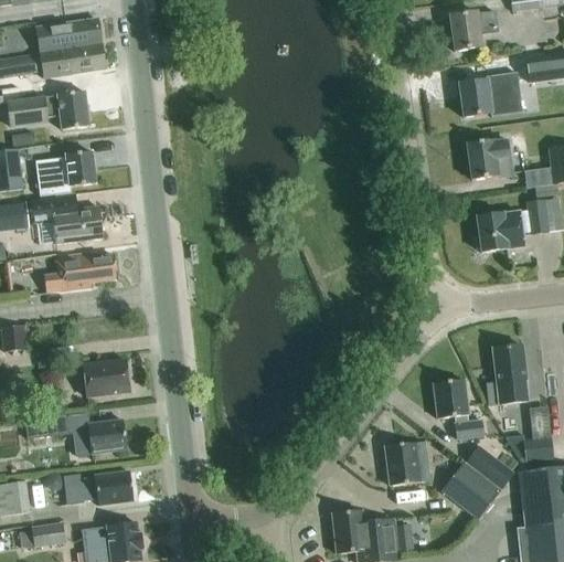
[(511,0),(513,10),(563,3),(563,0),(511,0)]
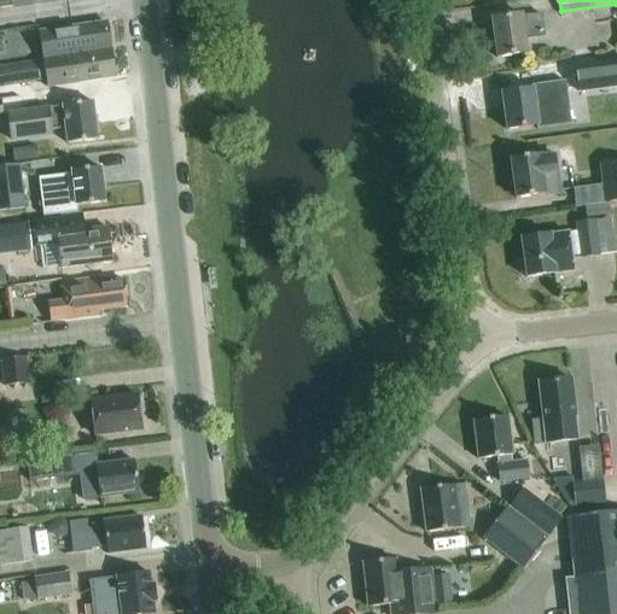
[(525,37),(546,35),(543,12),(523,15),(523,13),(494,17),(499,54),(528,51),(525,37)]
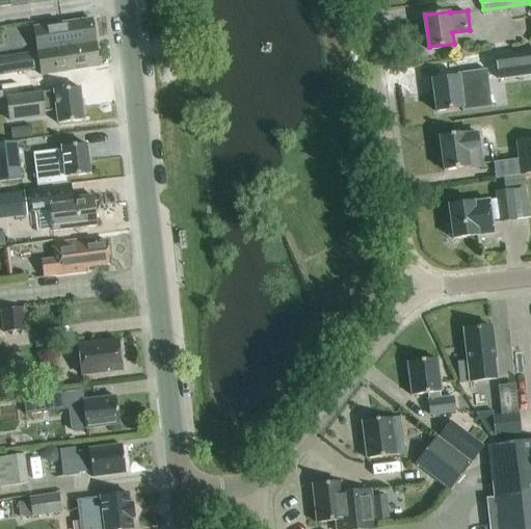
[(93,17),(34,25),(38,49),(96,41),(93,17)]
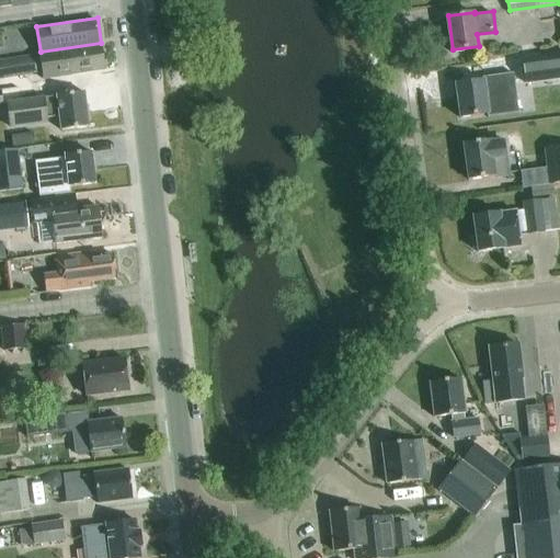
[(105,67),(101,43),(41,52),(0,57),(0,76),(43,70),(44,77),(54,75),(70,72),(70,71),(105,67)]
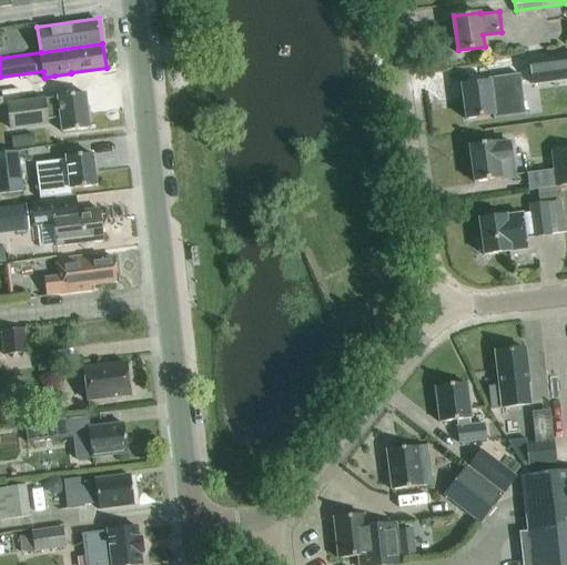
[(566,52),(530,59),(534,81),(566,76),(566,52)]
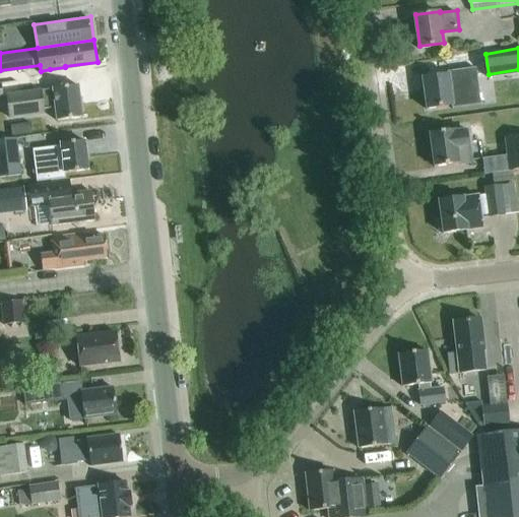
[(448,72),(423,76),(427,107),(452,104),(452,107),(481,103),(481,102),(479,102),(475,67),(476,67),(476,66),(447,69),(448,72)]
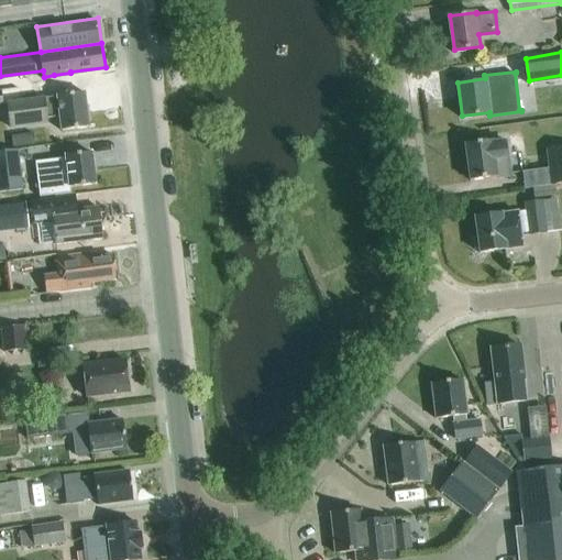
[(63,129),(89,124),(85,90),(58,94),(8,100),(11,124),(48,120),(47,116),(61,114),(63,129)]
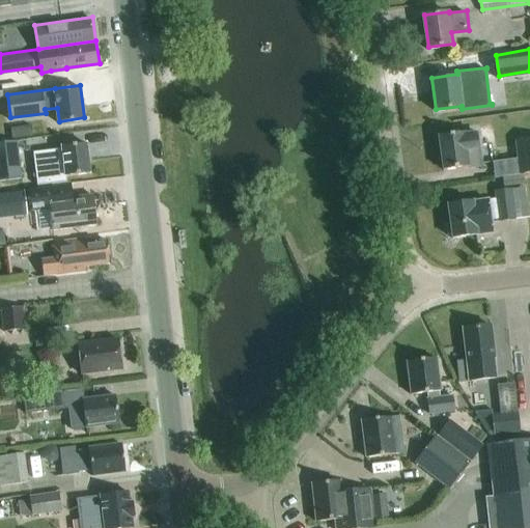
[(471,164),(481,163),(477,131),(467,133),(467,131),(440,134),(445,169),(471,165),(471,164)]
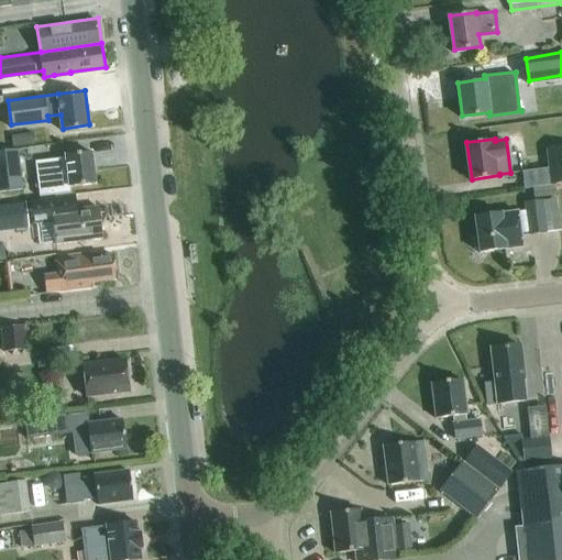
[(0,189),(23,187),(18,146),(0,149),(0,189)]
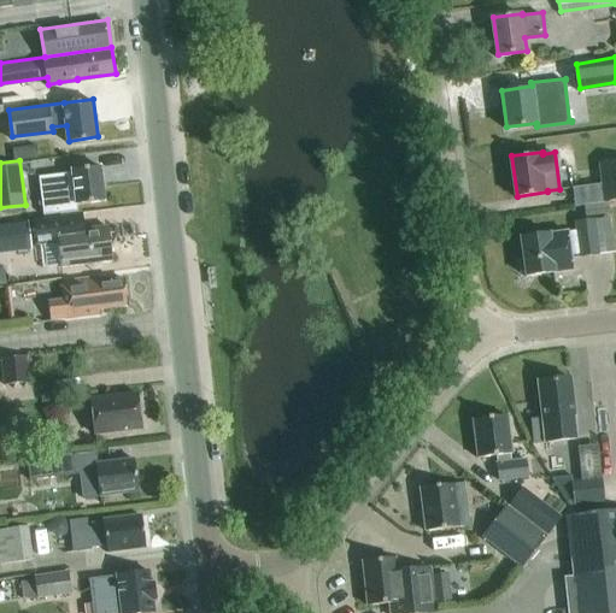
[(44,212),(59,210),(59,211),(78,208),(78,202),(105,199),(101,164),(72,168),(72,171),(40,175),(44,212)]
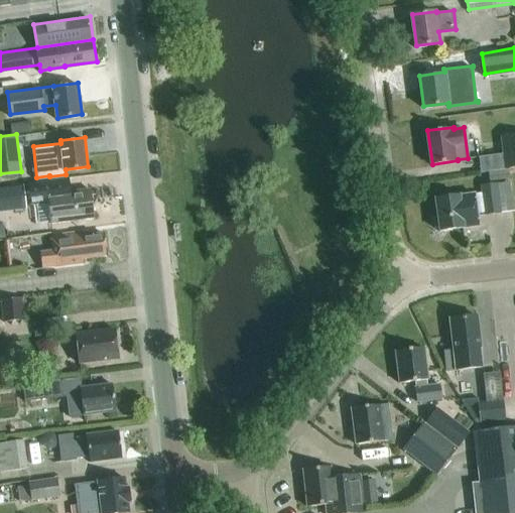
[(489,170),(490,180),(510,177),(508,167),(489,170)]
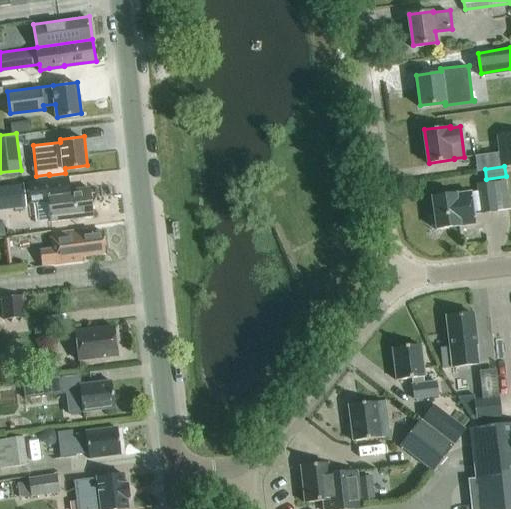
[(68,177),(30,181),(32,200),(49,199),(51,219),(93,214),(90,186),(70,189),(68,177)]
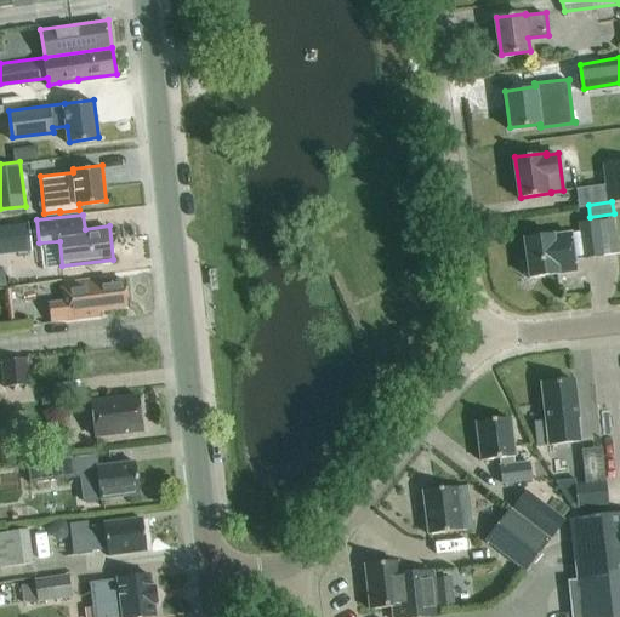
[(580,232),(572,233),(556,235),(556,234),(524,238),(528,260),(522,260),(524,273),(530,273),(532,276),(559,273),(559,272),(576,269),(575,257),(619,251),(619,243),(615,217),(579,222),(580,232)]
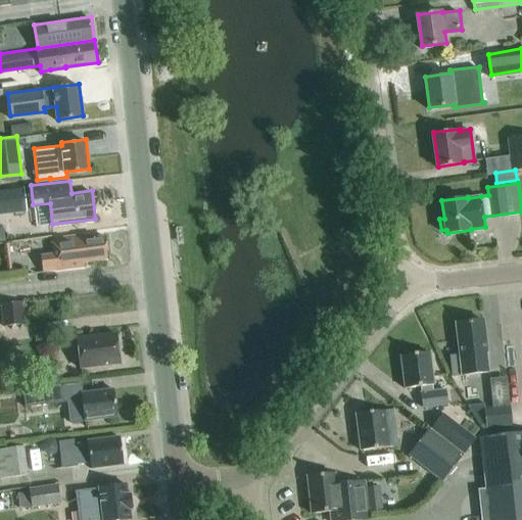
[(25,186),(0,188),(0,214),(28,210),(25,186)]
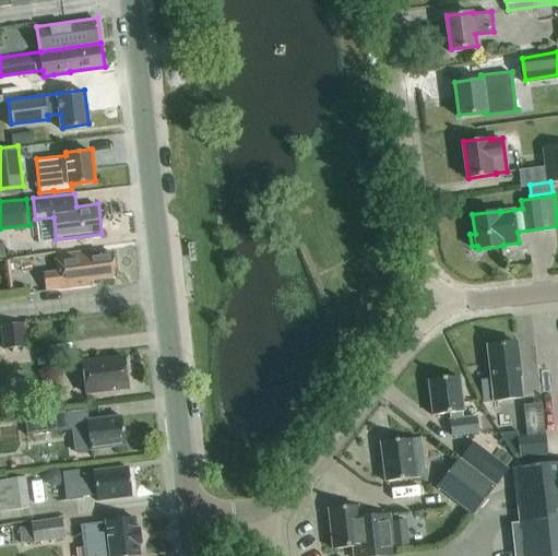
[(46,288),(59,287),(91,283),(91,279),(116,275),(113,251),(87,255),(87,249),(56,253),(58,270),(45,272),(46,288)]
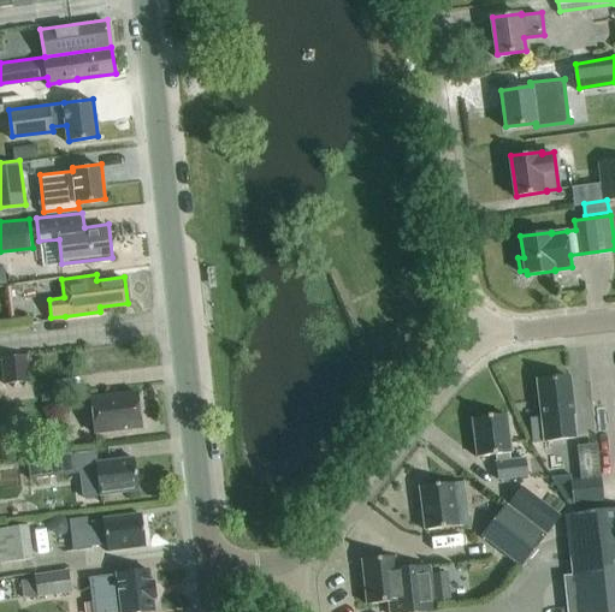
[(3,355),(5,382),(29,380),(27,352),(3,355)]
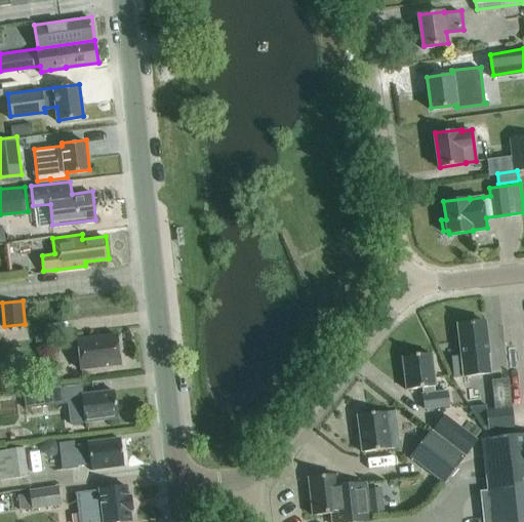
[(491,372),(489,354),(486,320),(459,323),(462,355),(453,356),(455,376),(491,372)]
